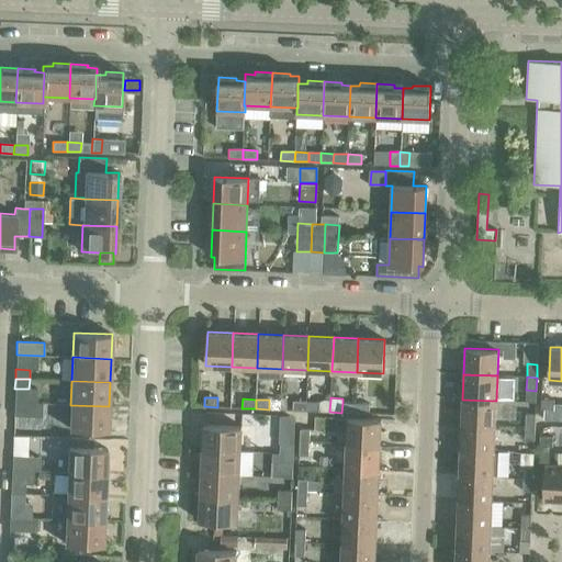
[(319,402),(318,412),(329,412),(330,400),(323,400),(319,402)]
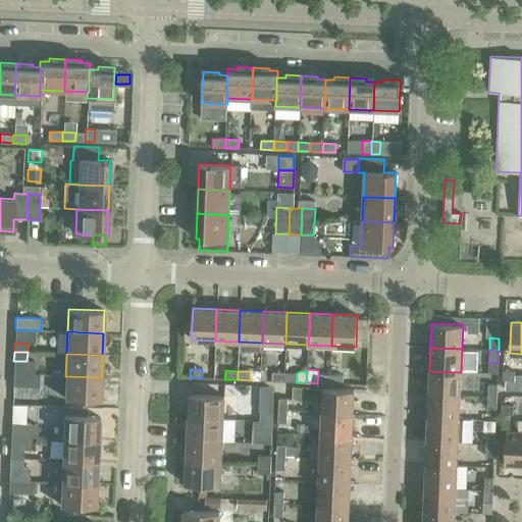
[(429,371),(428,394),(460,396),(461,372),(429,371)]
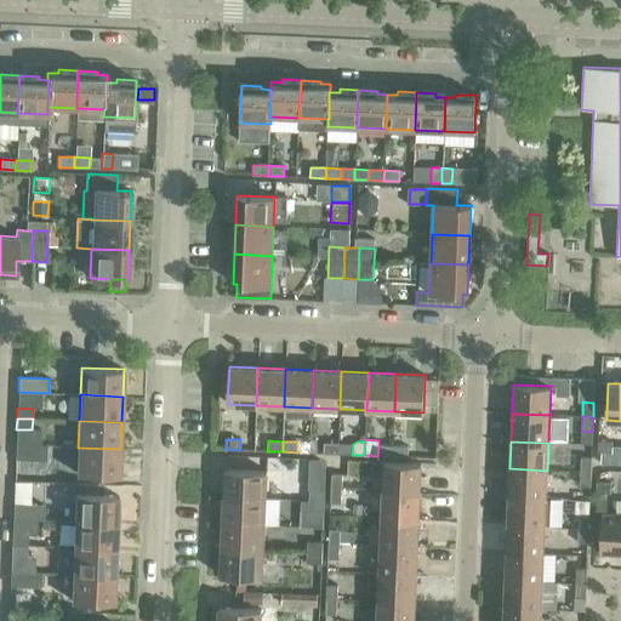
[(598,442),(598,453),(611,453),(613,442),(598,442)]
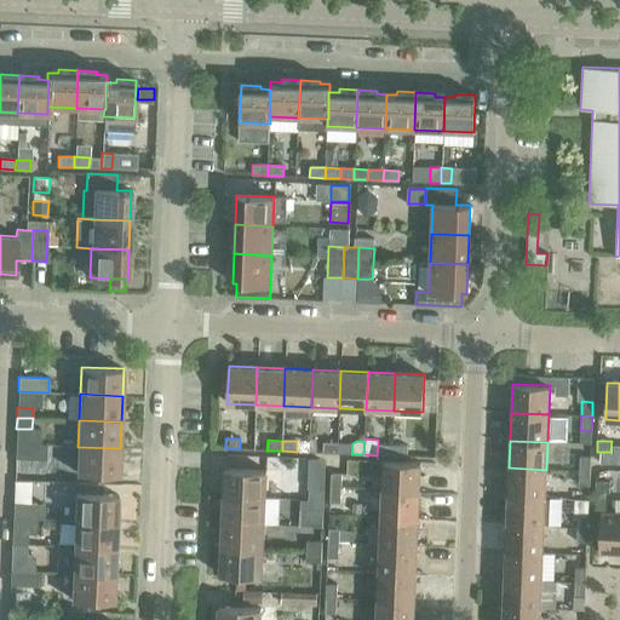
[(322,453),(337,453),(338,443),(323,442),(322,453)]
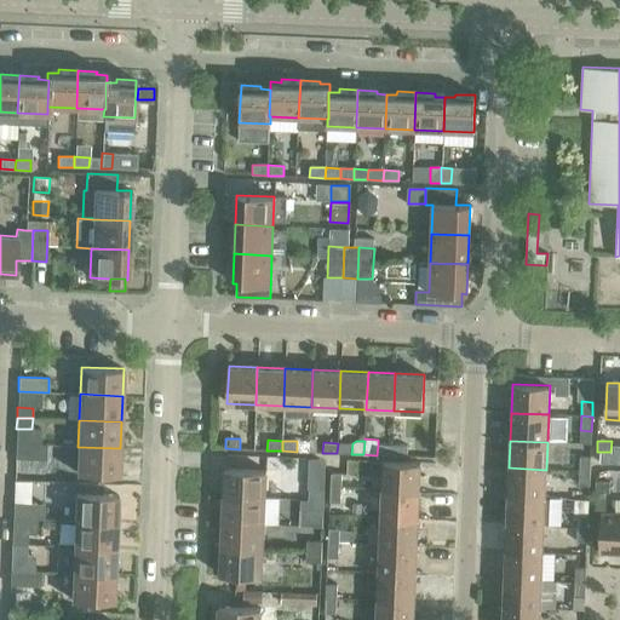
[(16,443),(15,459),(45,460),(46,445),(16,443)]
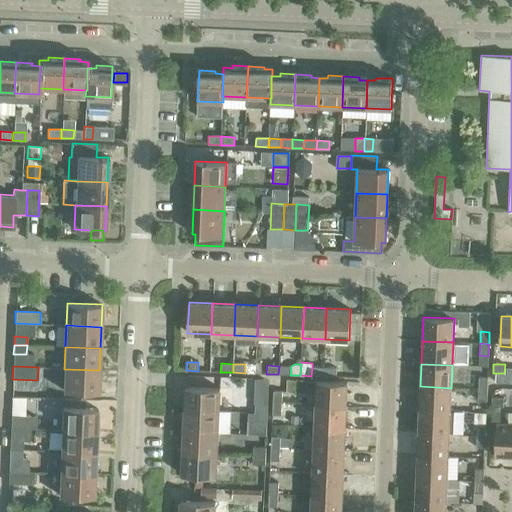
[(279,366),(278,374),(290,375),(291,366),(279,366)]
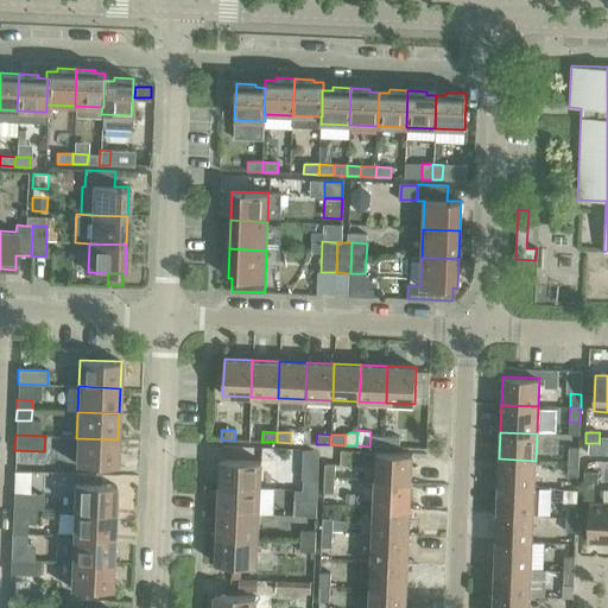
[(369,447),(385,447),(385,437),(371,436),(369,447)]
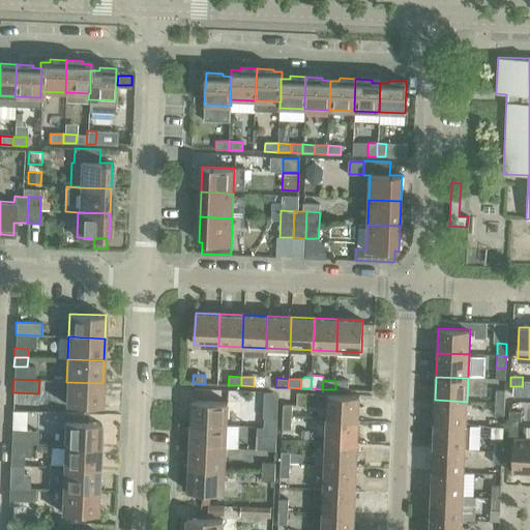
[(335,381),(335,389),(348,390),(348,381),(335,381)]
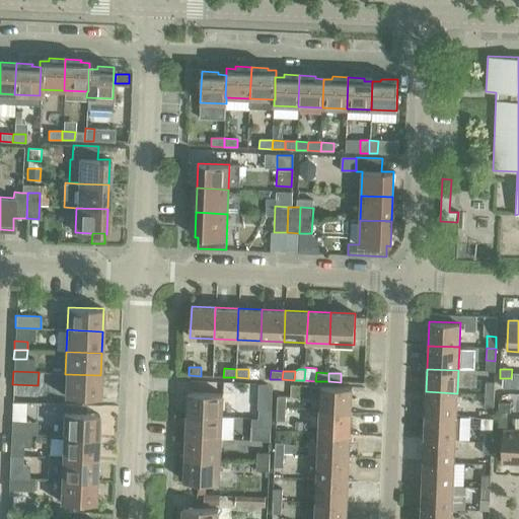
[(100,375),(65,374),(64,396),(99,397),(100,375)]
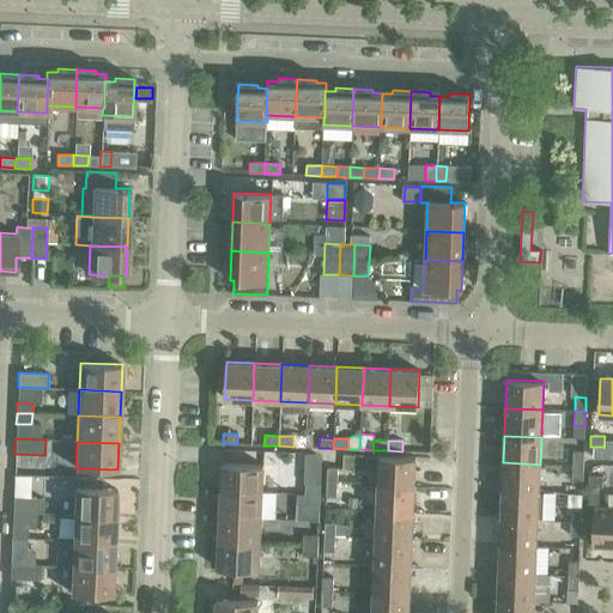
[(574,451),(572,466),(583,466),(583,451),(574,451)]
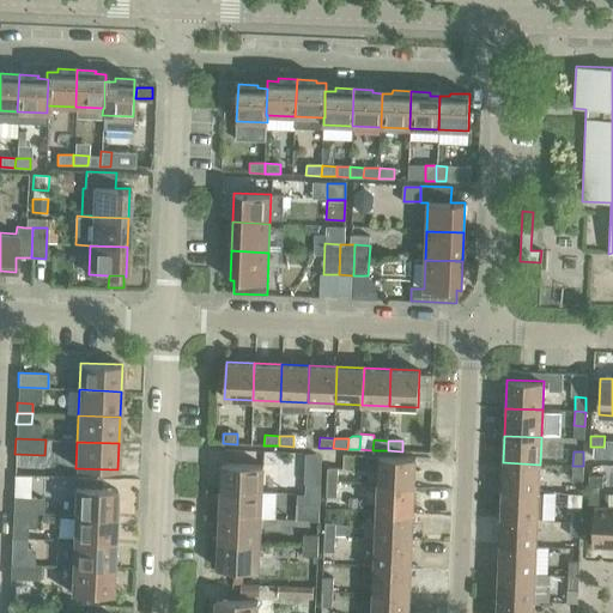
[(305,453),(304,468),(321,468),(321,467),(321,461),(315,453),(307,453),(305,453)]
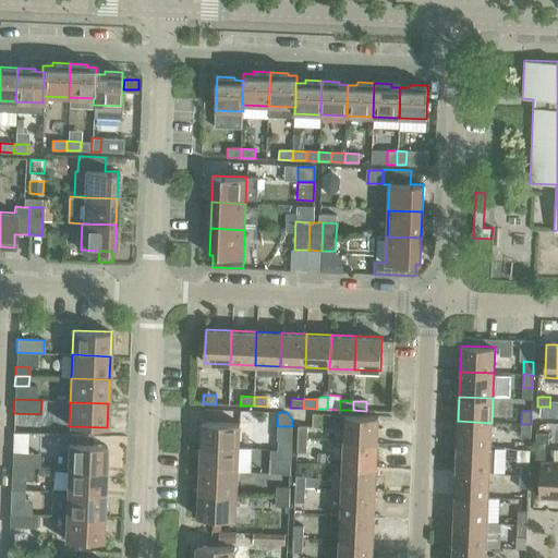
[(344,415),(343,441),(377,443),(378,416),(344,415)]
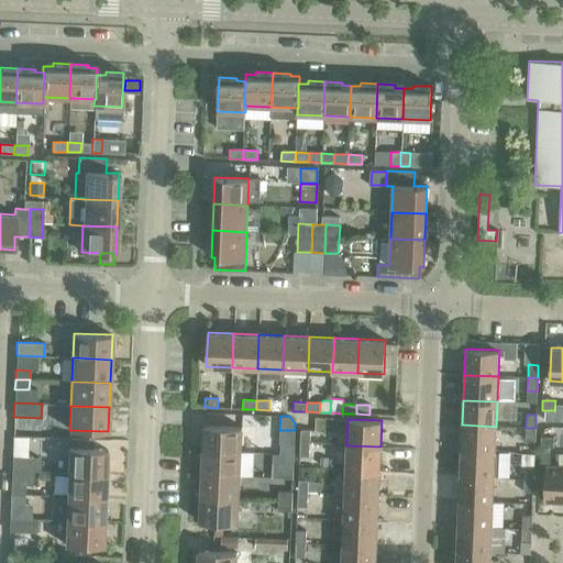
[(462,424),(461,450),(495,452),(496,427),(462,424)]
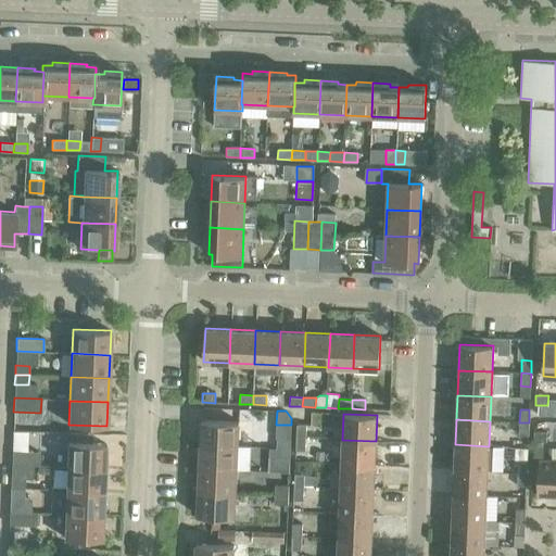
[(201,420),(200,445),(238,446),(239,422),(201,420)]
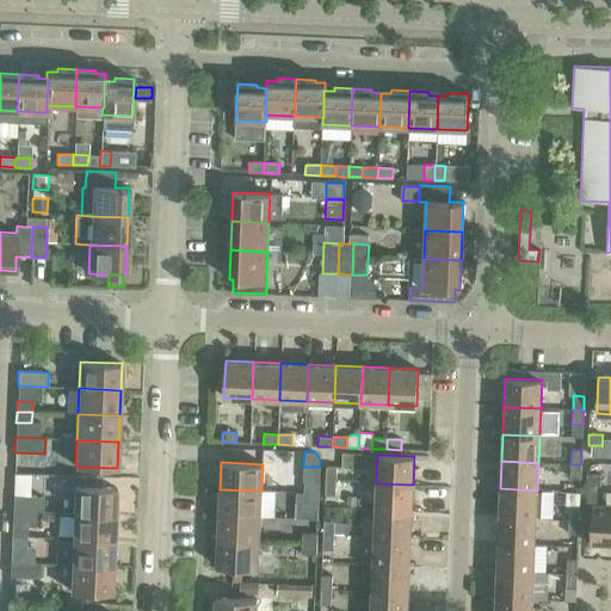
[(581,464),(571,464),(571,479),(580,479),(581,464)]
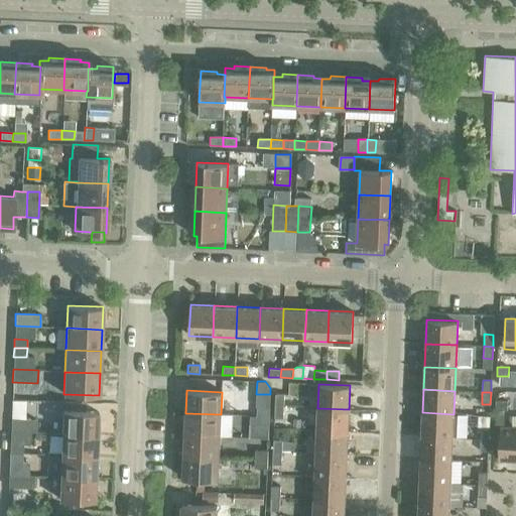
[(275,394),(275,406),(283,406),(284,394),(275,394)]
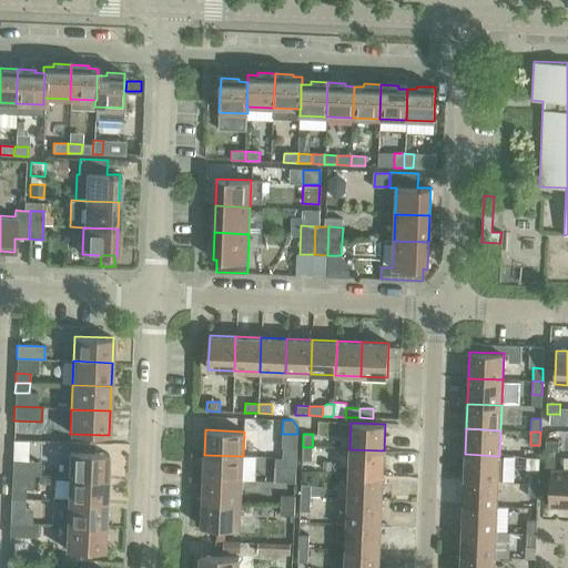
[(546,440),(545,450),(558,452),(558,442),(546,440)]
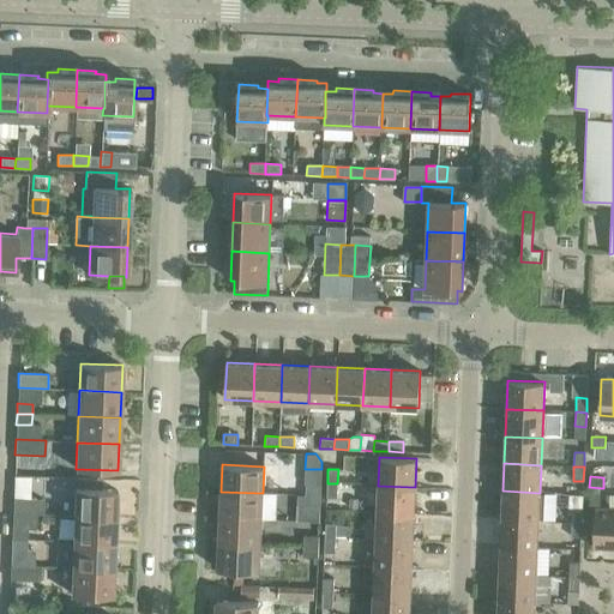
[(337,483),(327,483),(326,498),(337,498),(337,483)]
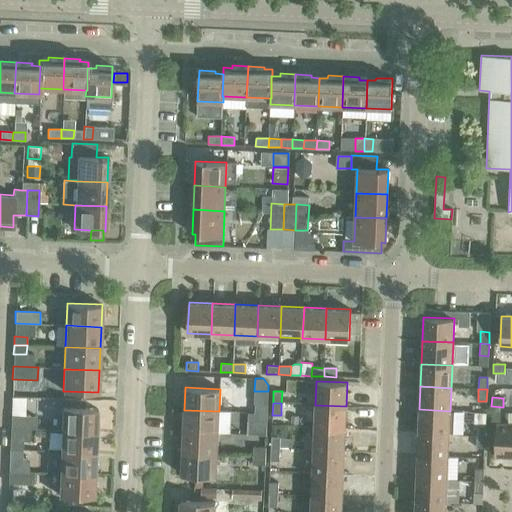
[(254,404),(254,412),(267,413),(267,404),(254,404)]
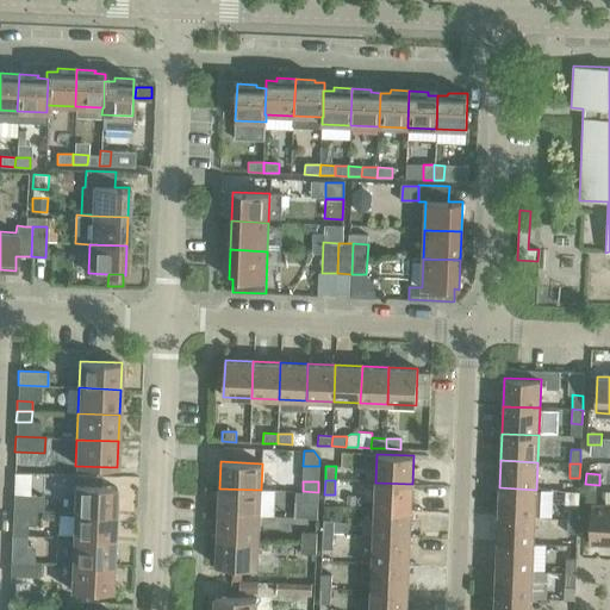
[(375,483),(374,509),(411,511),(412,484),(375,483)]
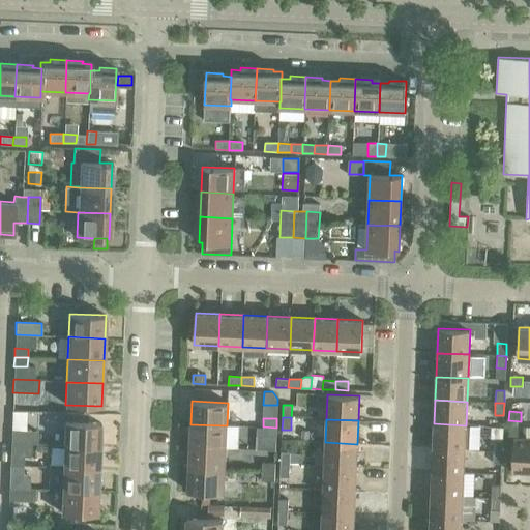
[(64,422),(63,445),(99,446),(100,423),(64,422)]
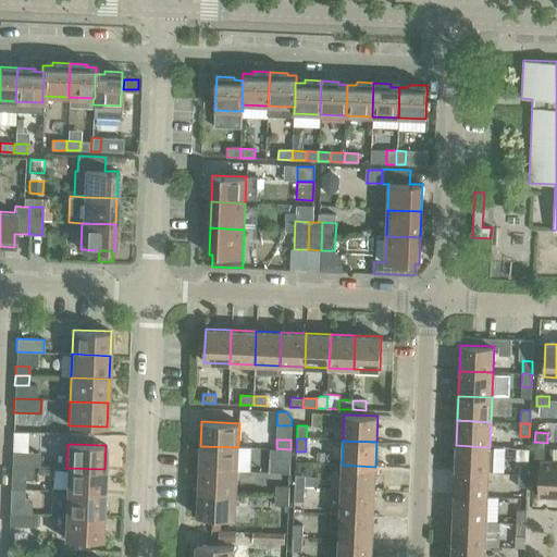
[(456,445),(455,470),(489,472),(490,447),(456,445)]
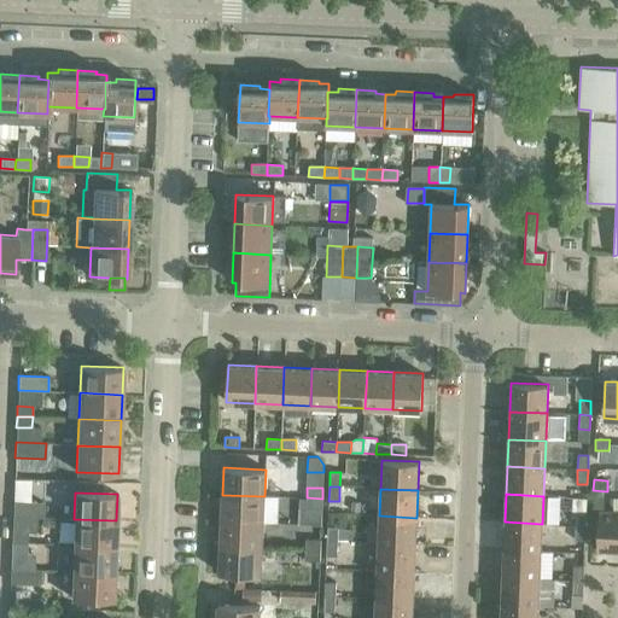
[(222,495),(221,520),(263,523),(264,496),(222,495)]
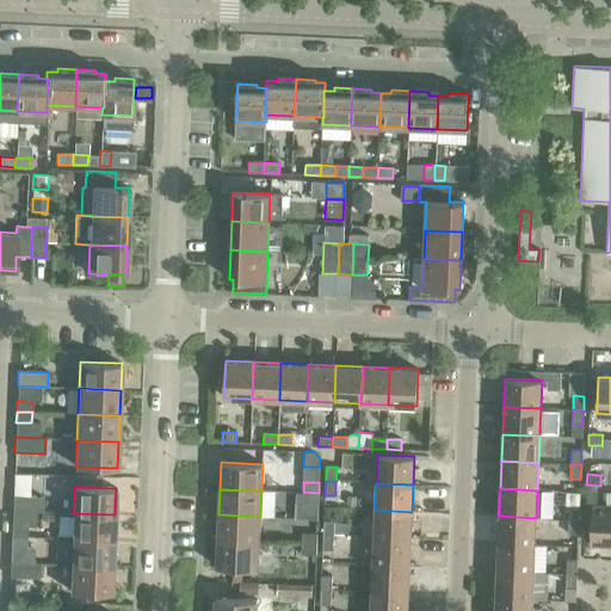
[(319,493),(303,492),(303,503),(319,504),(319,493)]
